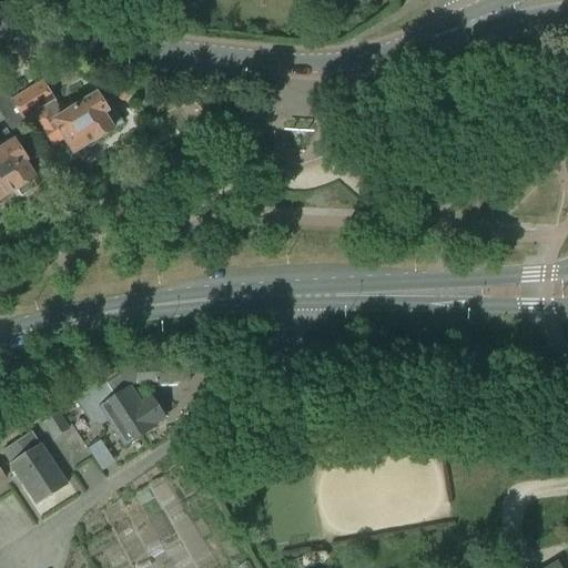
[(42,83),(12,101),(27,124),(37,119),(53,145),(64,139),(73,154),(122,124),(113,109),(108,112),(97,95),(56,121),(47,108),(54,102),(42,83)]
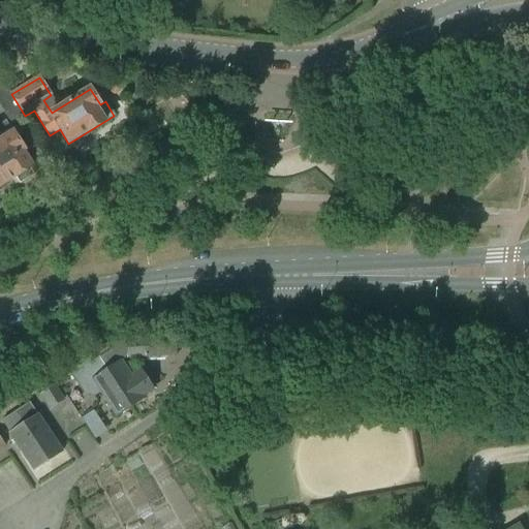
[(6,86),(0,89),(0,104),(12,124),(25,116),(11,94),(6,86)]
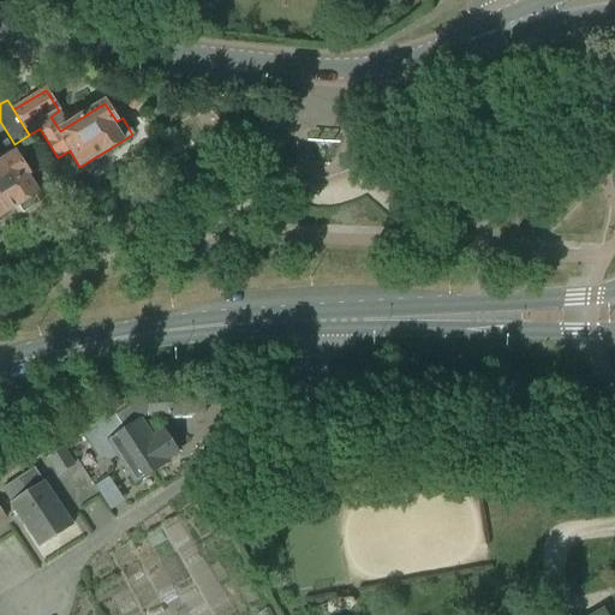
[(0,218),(15,209),(21,219),(43,204),(27,177),(28,175),(9,143),(0,148),(0,218)]
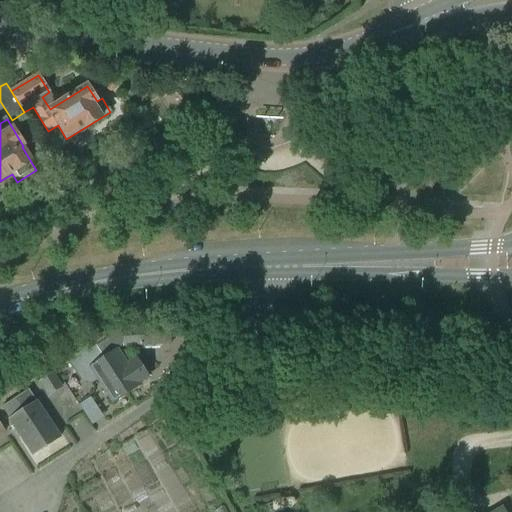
[(170,345),(169,326),(121,328),(122,347),(170,345)]
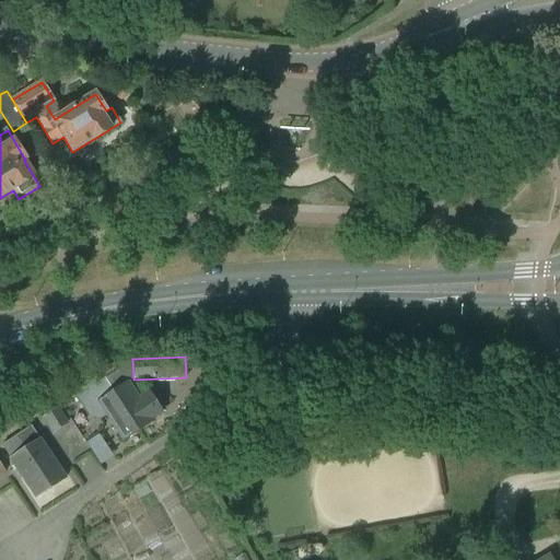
[(119,369),(104,378),(138,431),(164,415),(150,394),(139,400),(119,369)]
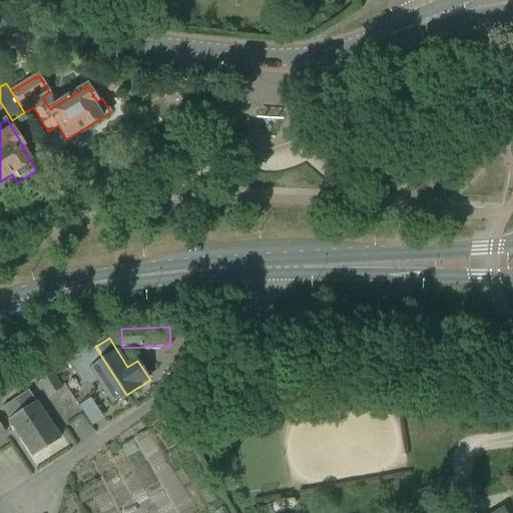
[(92,343),(67,359),(81,381),(91,384),(97,380),(113,404),(126,395),(95,347),(92,343)]
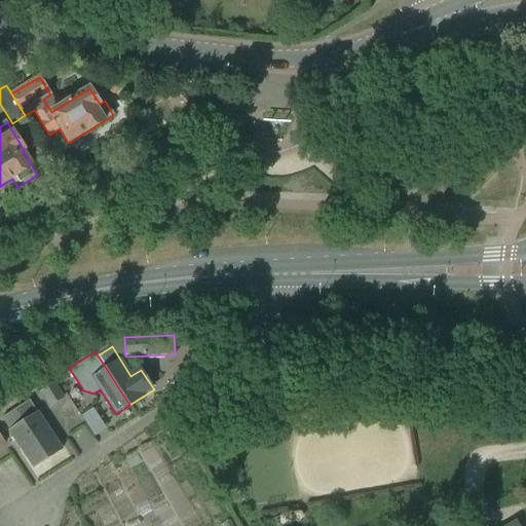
[(40,391),(49,407),(64,399),(53,383),(40,391)]
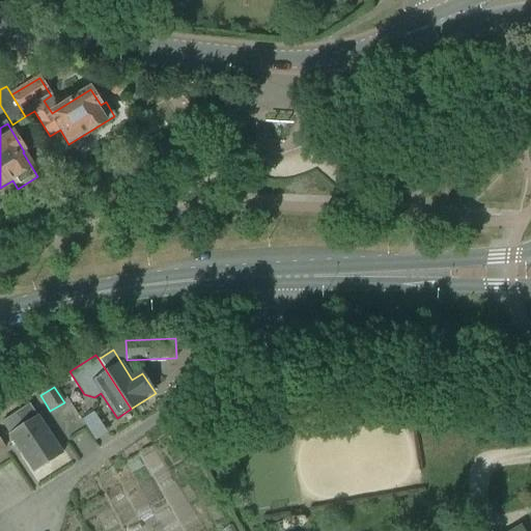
[(30,403),(15,413),(48,463),(61,454),(42,423),(30,403)]
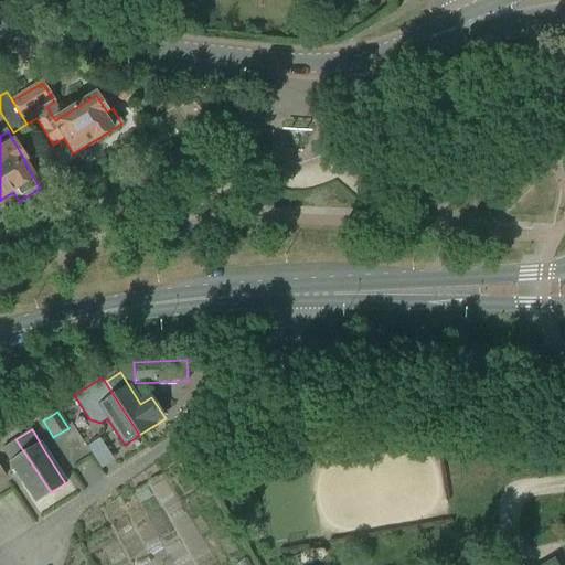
[(16,439),(1,449),(35,502),(51,492),(16,439)]
